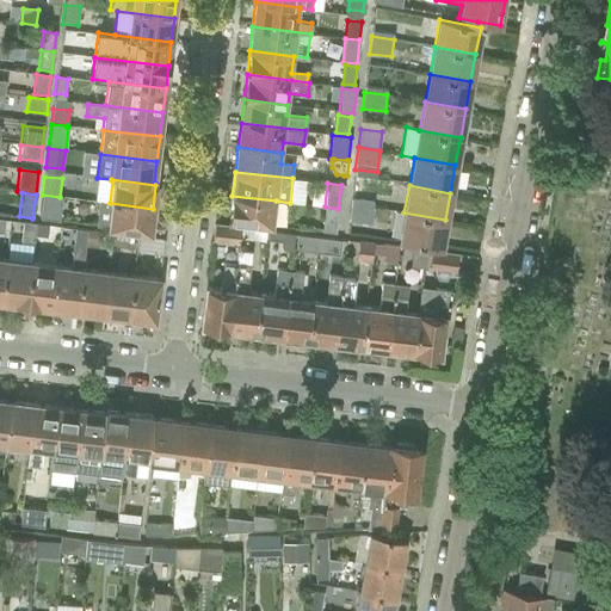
[(42,195),(39,218),(59,221),(62,197),(60,197),(42,195)]
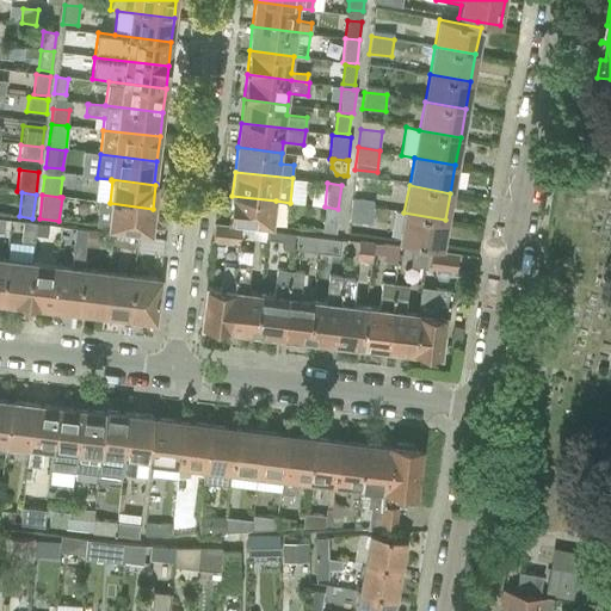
[(276,201),(232,196),(229,221),(273,226),(276,201)]
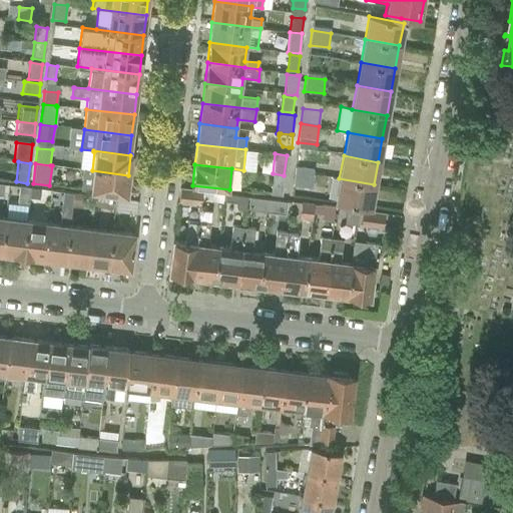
[(128,175),(92,170),(82,169),(80,189),(126,194),(128,175)]
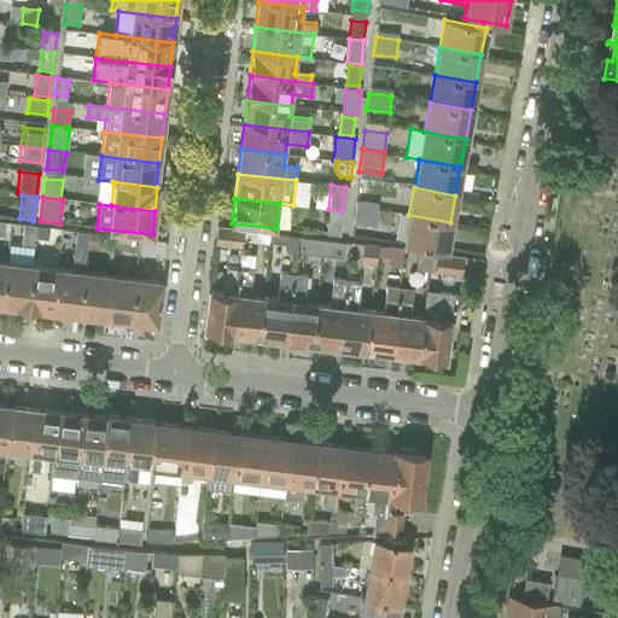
[(355,208),(353,223),(374,227),(377,211),(377,210),(355,208)]
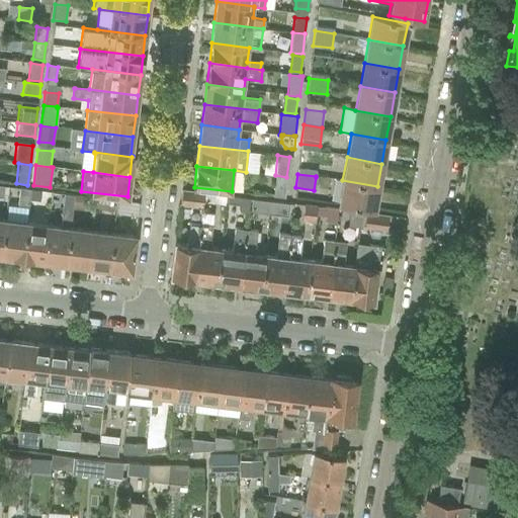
[(275,175),(272,196),(273,196),(284,197),(286,177),(275,175)]
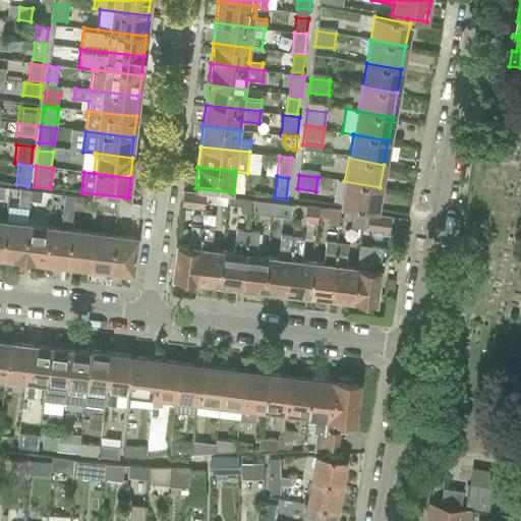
[(380,187),(344,181),(340,205),(375,211),(380,187)]
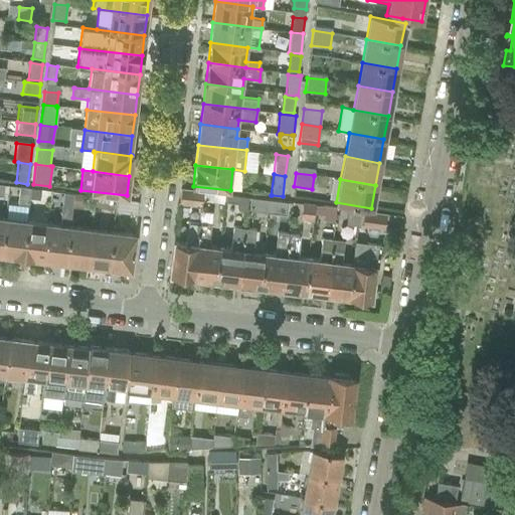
[(27,206),(28,198),(29,188),(18,187),(16,205),(27,206)]
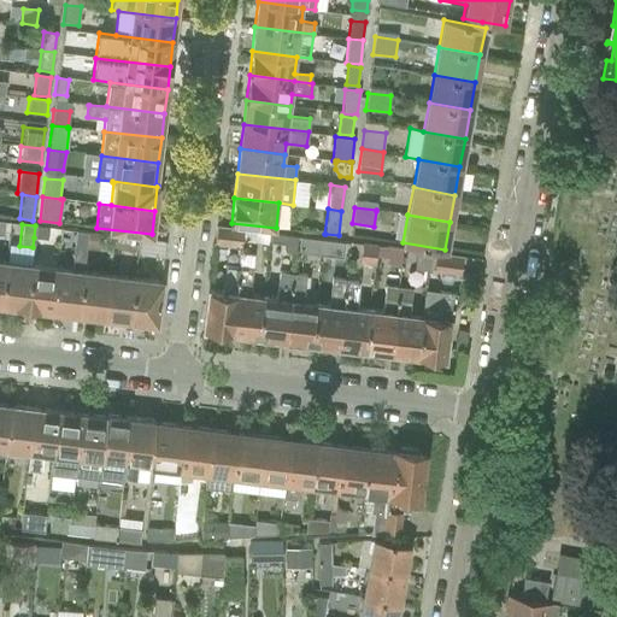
[(34,239),(47,241),(50,228),(35,225),(34,238),(34,239)]
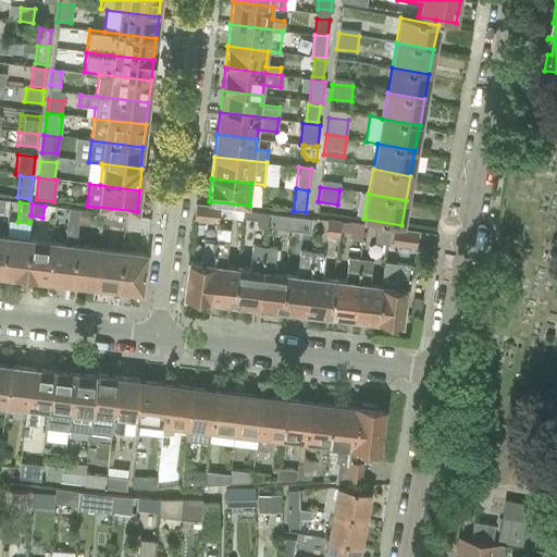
[(195,205),(194,219),(218,222),(219,207),(195,205)]
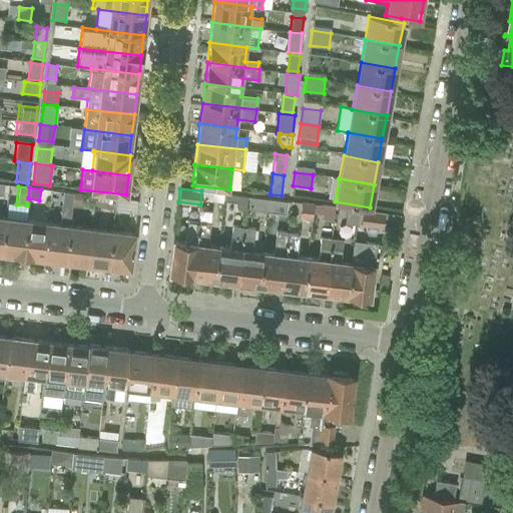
[(63,191),(59,224),(68,225),(71,205),(72,193),(63,191)]
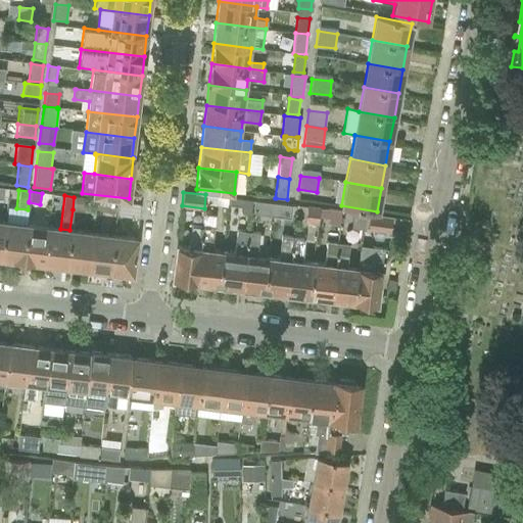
[(74,197),(73,209),(81,210),(87,205),(88,198),(74,197)]
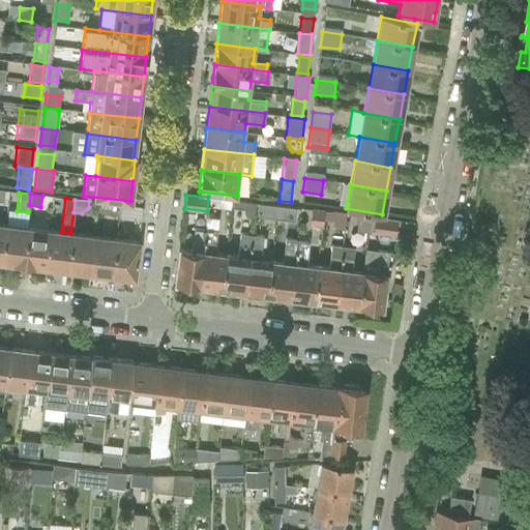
[(96,216),(96,217),(110,219),(112,204),(107,204),(97,202),(96,216)]
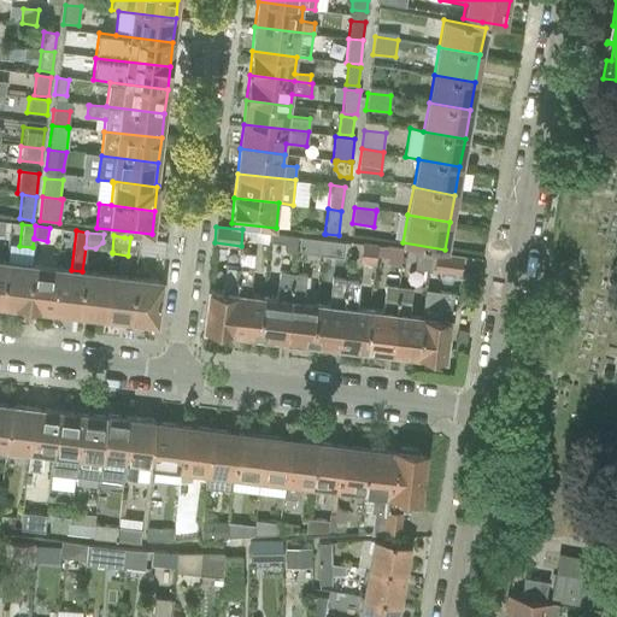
[(286,235),(283,252),(295,253),(297,236),(286,235)]
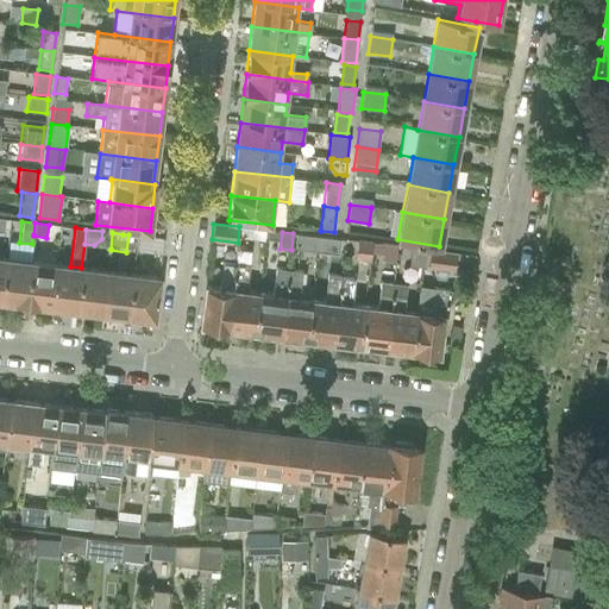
[(299,234),(296,249),(318,252),(320,237),(299,234)]
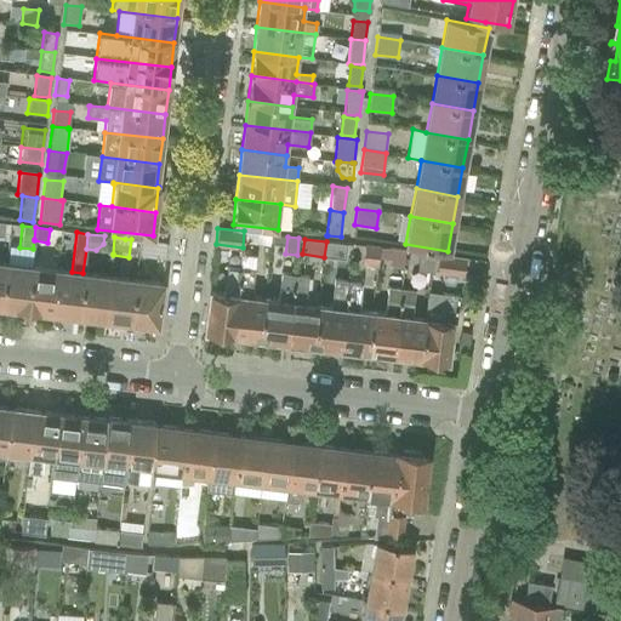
[(141,240),(138,256),(164,260),(165,244),(141,240)]
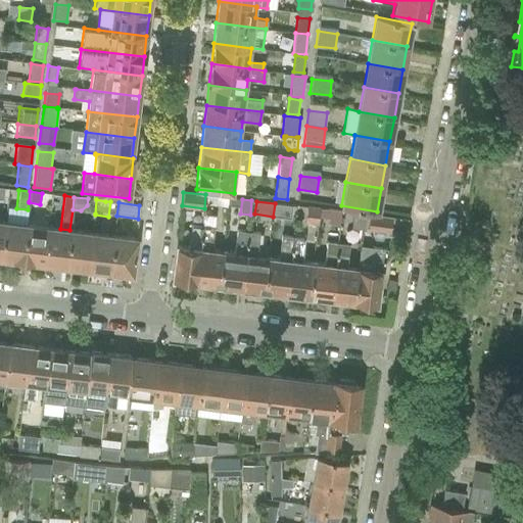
[(275,203),(273,217),(290,219),(292,206),(275,203)]
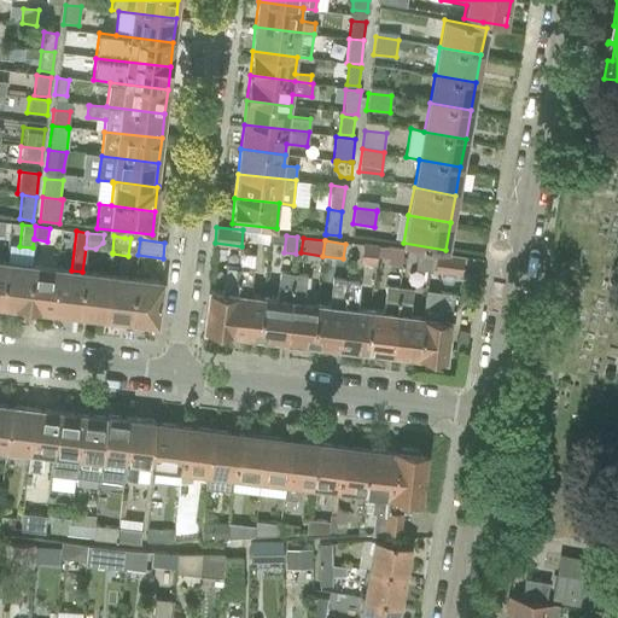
[(362,243),(360,262),(375,263),(378,244),(362,243)]
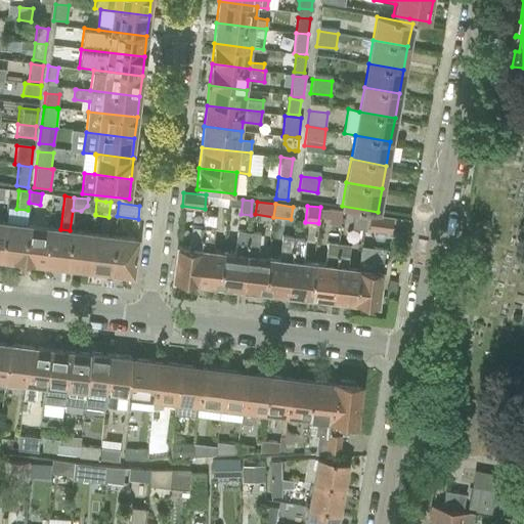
[(331,211),(329,224),(340,225),(341,212),(331,211)]
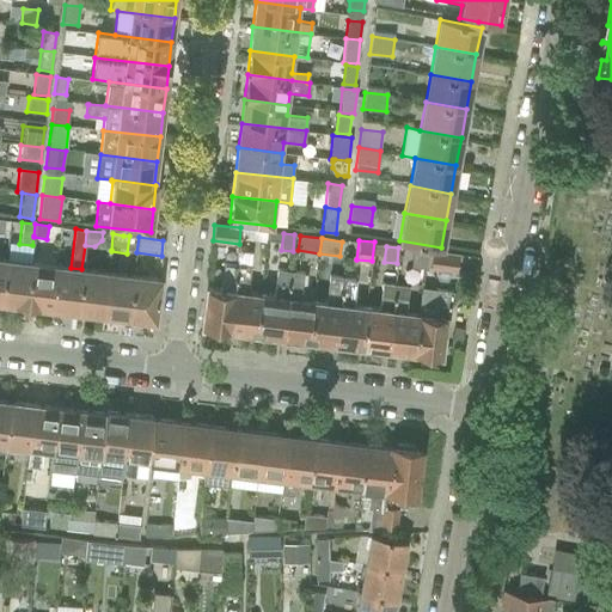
[(410,267),(426,268),(427,251),(411,249),(410,267)]
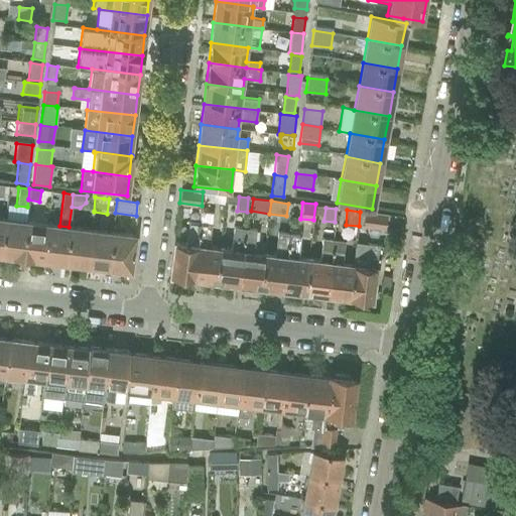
[(363,226),(385,229),(386,215),(364,212),(363,226)]
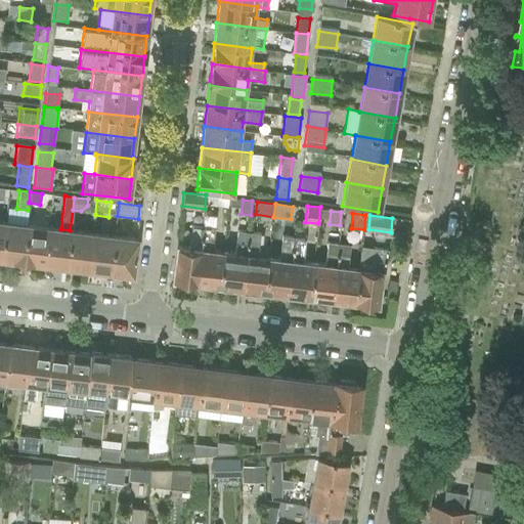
[(0,254),(0,258),(22,261),(26,225),(4,222),(0,254)]
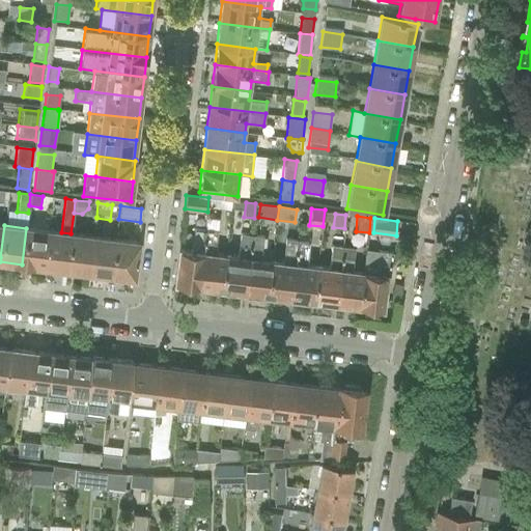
[(22,264),(44,268),(49,230),(26,228),(22,264)]
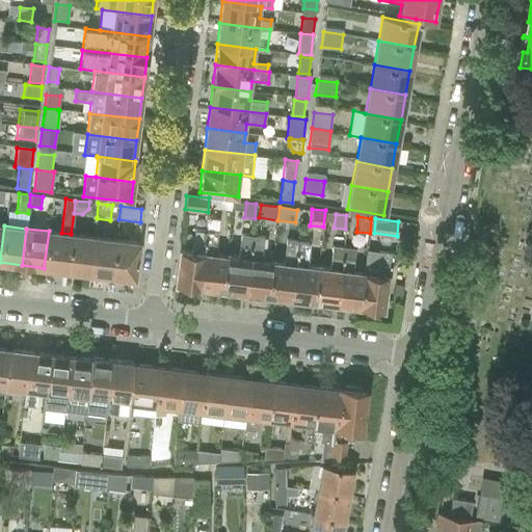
[(175,284),(200,287),(206,230),(193,229),(191,251),(179,249),(175,284)]
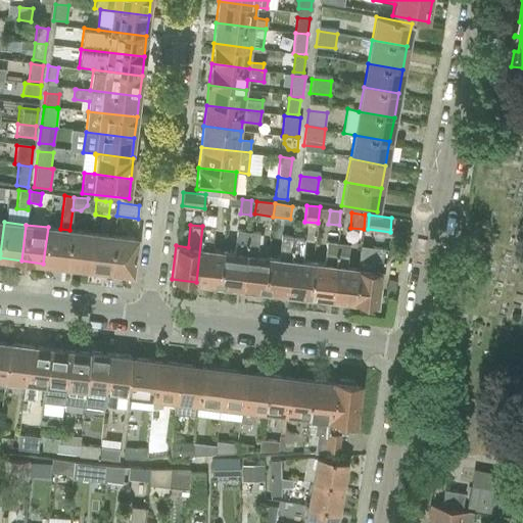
[(196,282),(220,285),(223,251),(210,249),(212,228),(202,226),(196,282)]
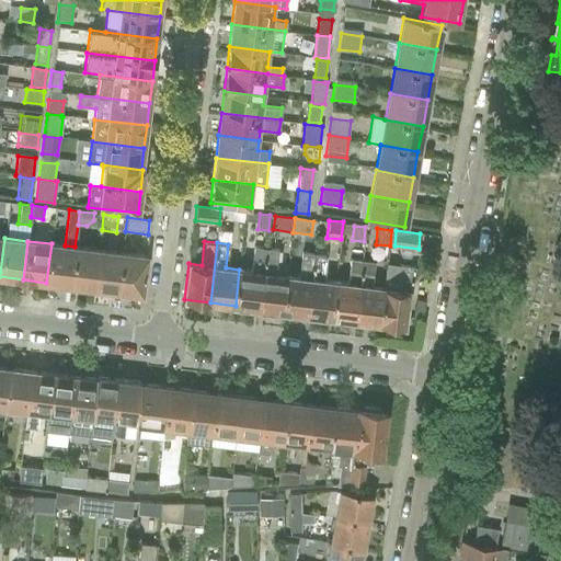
[(46,283),(70,286),(75,247),(52,243),(46,283)]
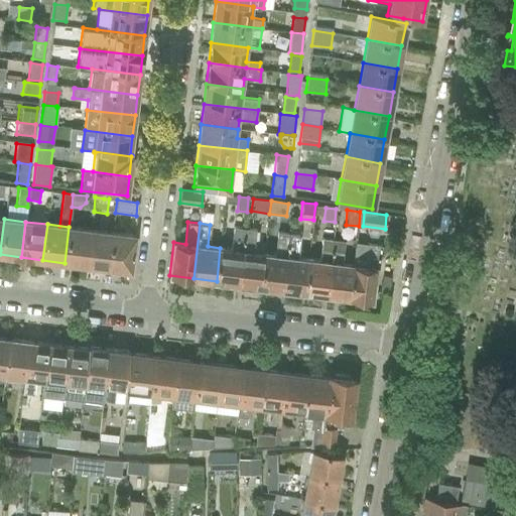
[(65,263),(86,265),(90,229),(69,227),(65,263)]
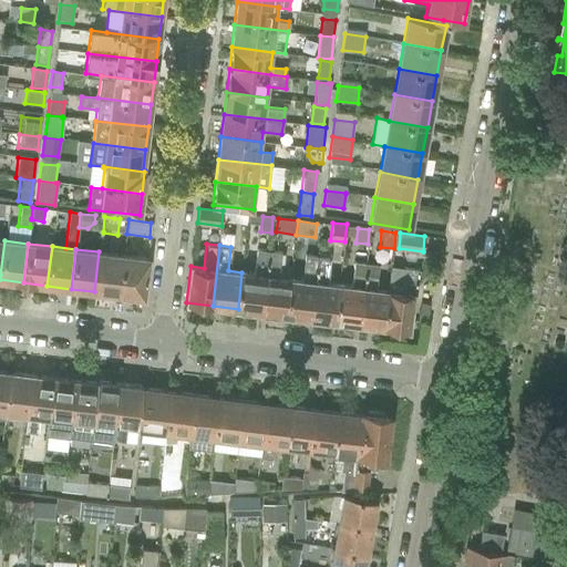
[(238,309),(263,312),(269,251),(255,249),(253,274),(241,272),(238,309)]
